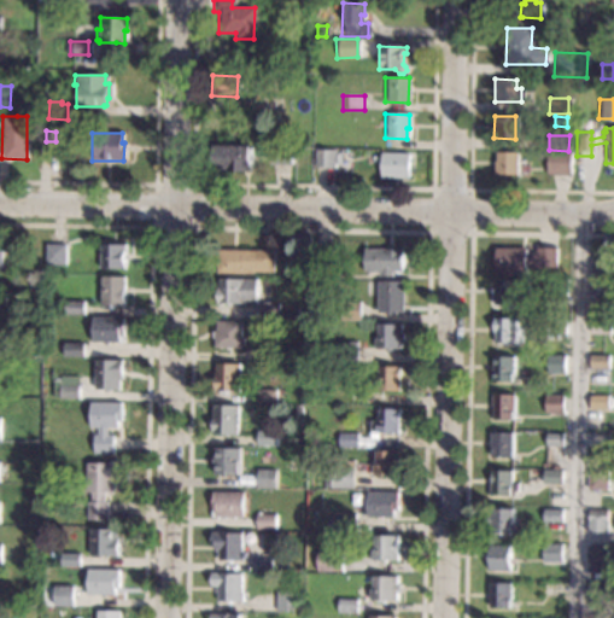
[(288,165),(268,164),(268,144),(288,144),(288,165)]
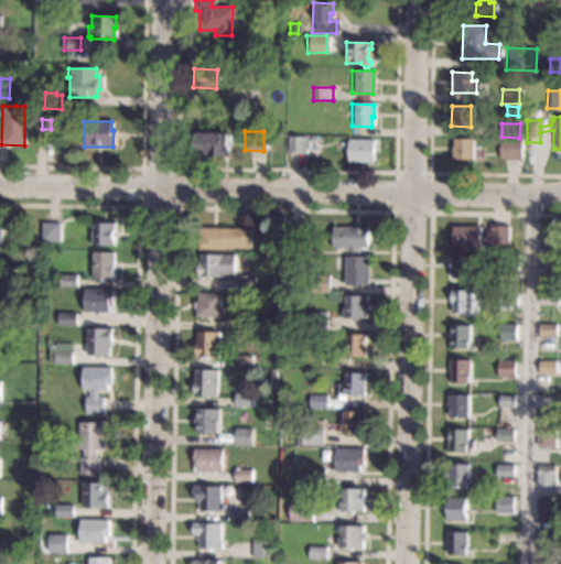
[(228,133),(227,158),(191,156),(192,132),(228,133)]
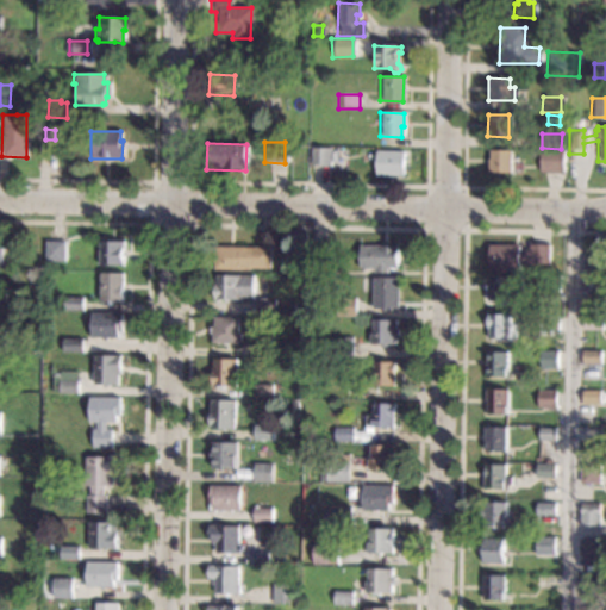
[(328,150),(335,150),(333,162),(328,162),(328,166),(308,166),(308,148),(328,149),(328,150)]
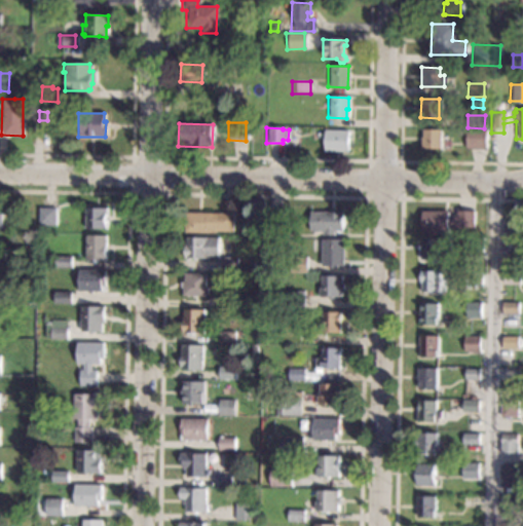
[(439,130),(438,149),(419,148),(419,138),(421,138),(421,129),(439,130)]
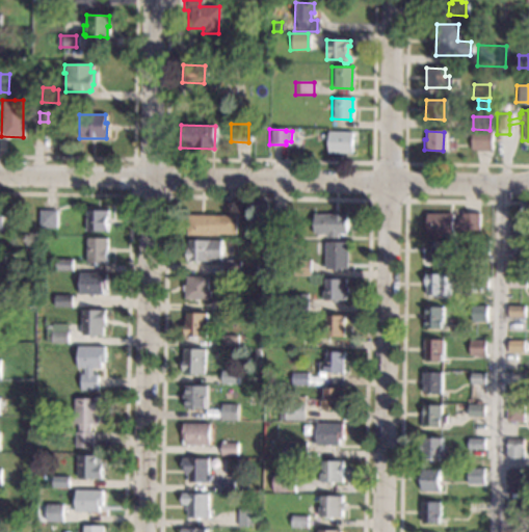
[(490,131),(490,151),(470,151),(471,131),(490,131)]
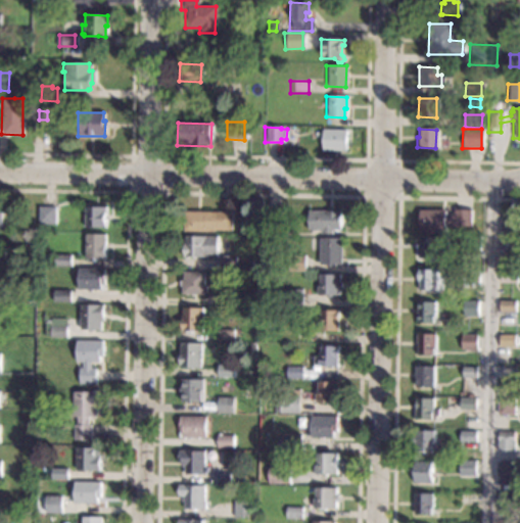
[(343,130),(343,151),(320,150),(321,130),(343,130)]
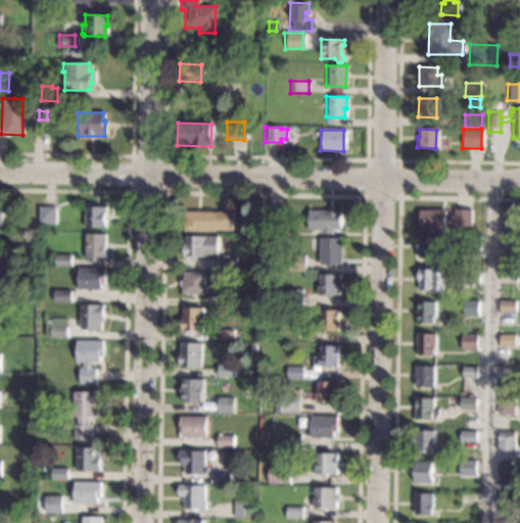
[(53,224),(37,224),(37,207),(53,207),(53,224)]
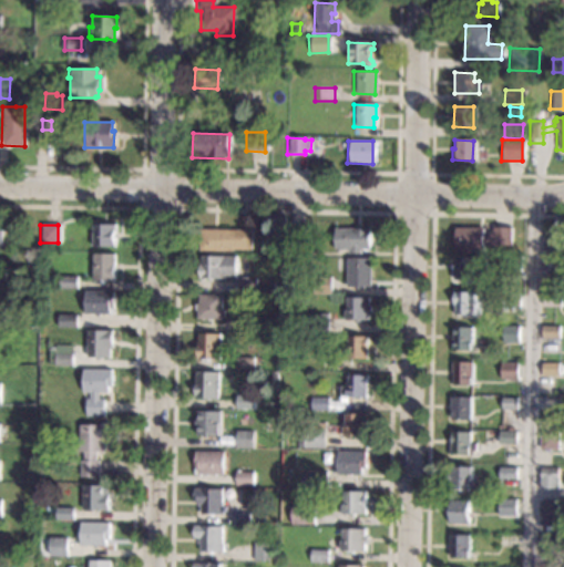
[(112,225),(112,247),(91,246),(91,225),(112,225)]
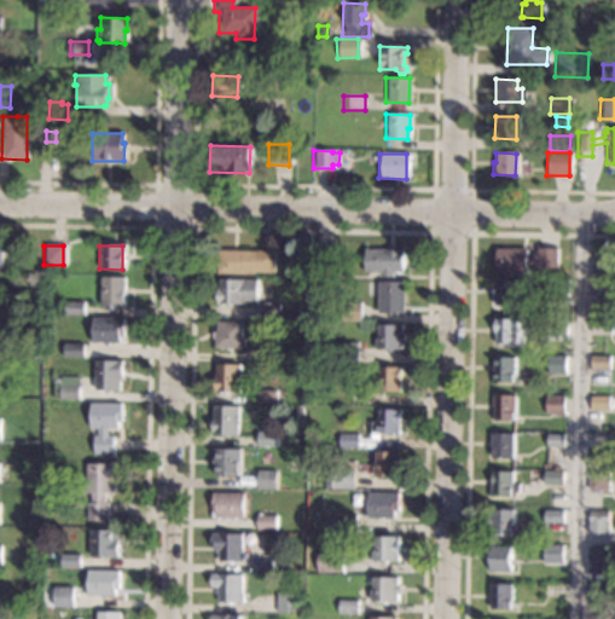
[(555,267),(537,267),(537,270),(524,268),(524,276),(493,275),(494,249),(524,249),(524,253),(534,253),(535,248),(556,249),(555,267)]
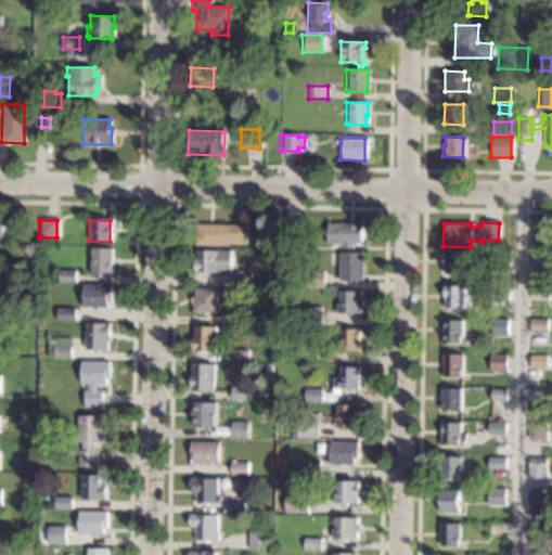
[(244,245),(227,245),(226,246),(193,245),(193,224),(245,226),(244,245)]
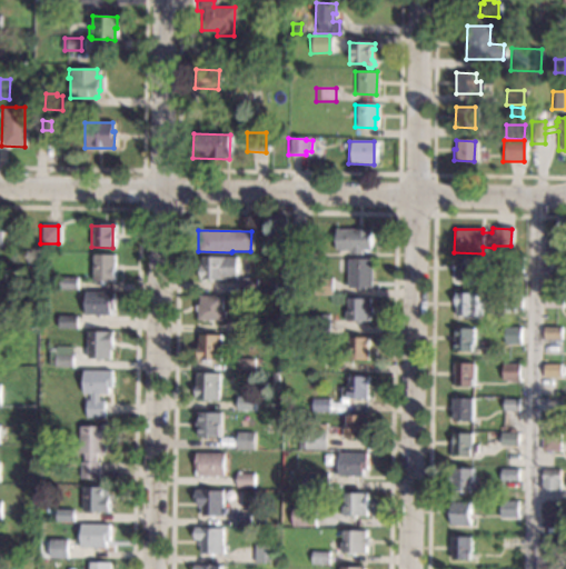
[(303,248),(286,247),(286,230),(288,230),(303,230),(303,248)]
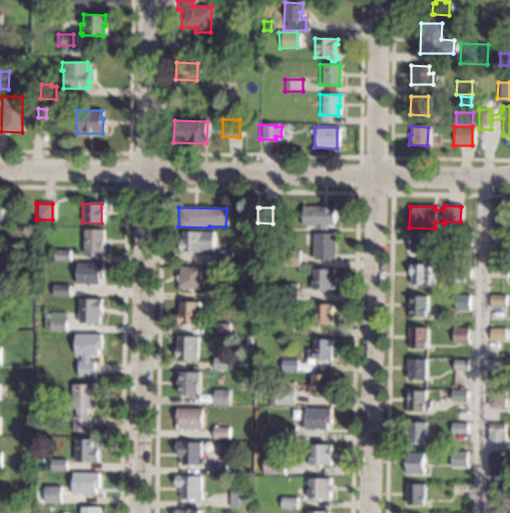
[(333,225),(325,225),(325,229),(313,229),(313,225),(301,225),(301,207),(333,207),(333,225)]
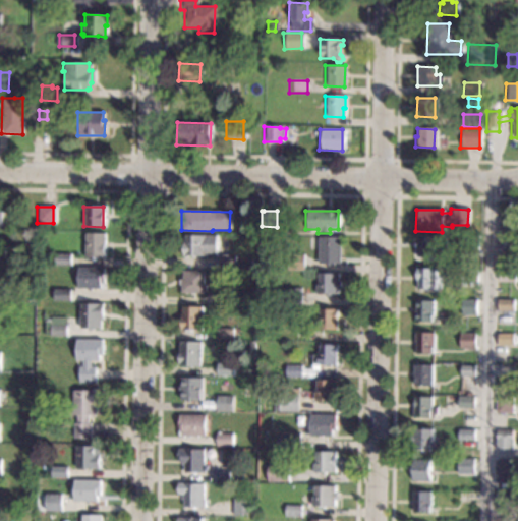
[(514,235),(497,235),(498,219),(514,220),(514,235)]
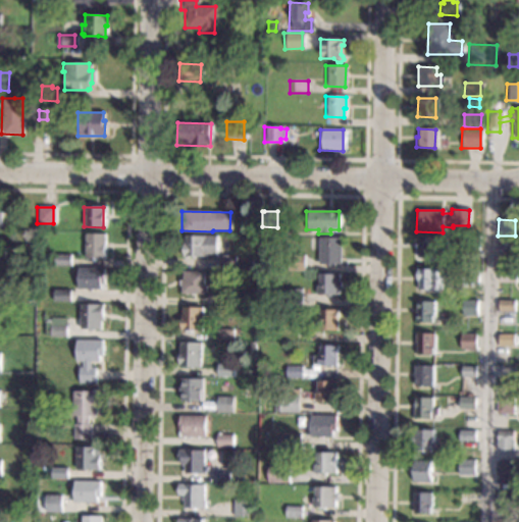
[(104,233),(103,259),(84,258),(85,233),(104,233)]
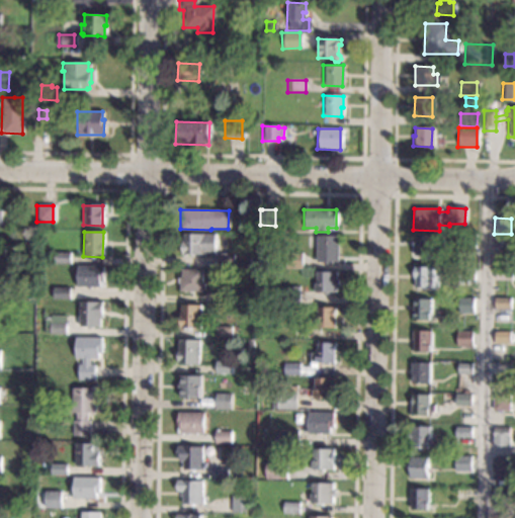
[(213,255),(180,254),(180,241),(182,241),(182,234),(213,234),(213,255)]
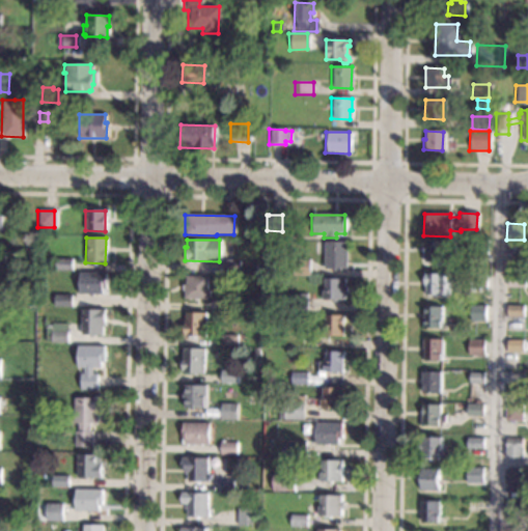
[(452,241),(452,262),(422,261),(423,241),(452,241)]
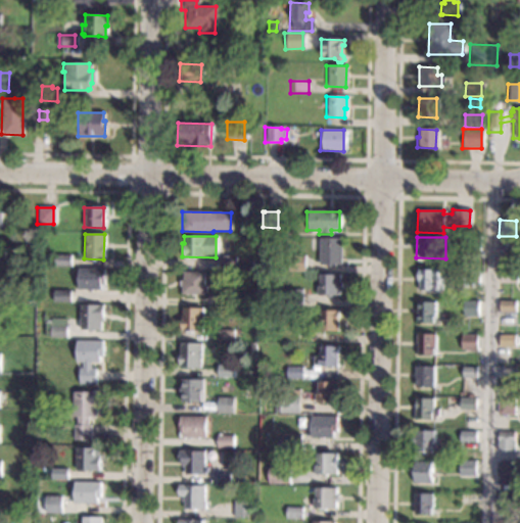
[(478,237),(478,251),(463,250),(464,237),(478,237)]
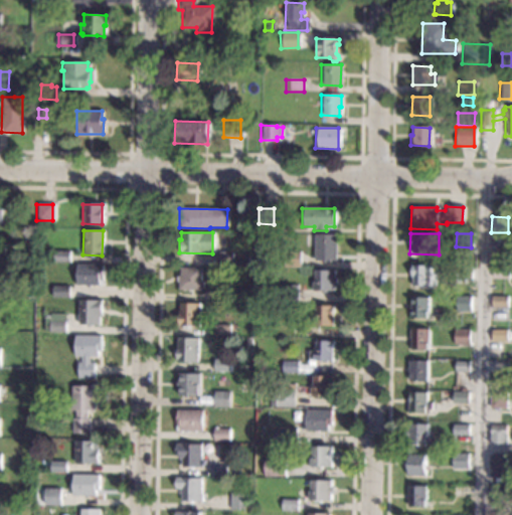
[(335,261),(313,261),(314,234),(335,234),(335,261)]
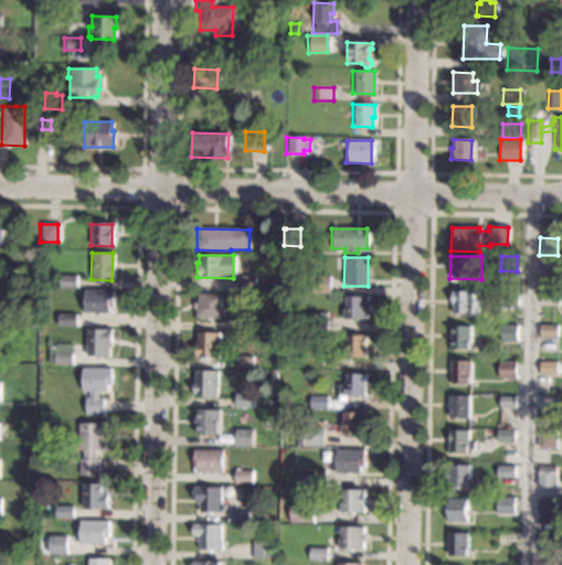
[(75,288),(57,287),(57,276),(76,276),(75,288)]
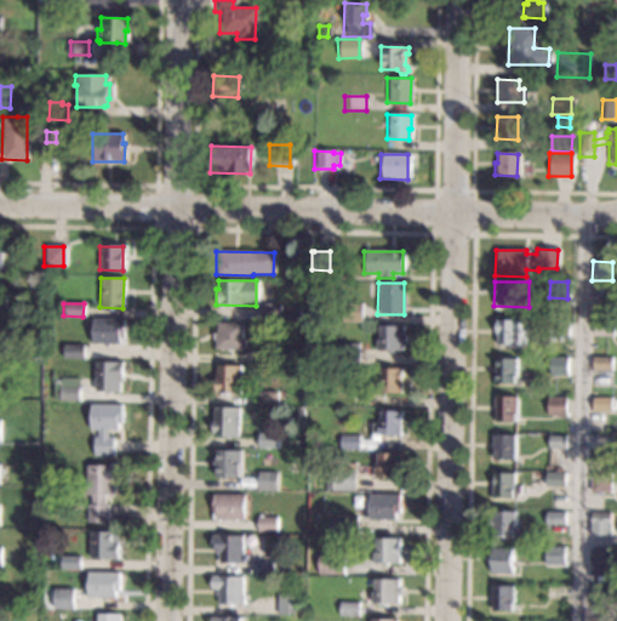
[(361,305),(360,322),(341,322),(342,303),(361,305)]
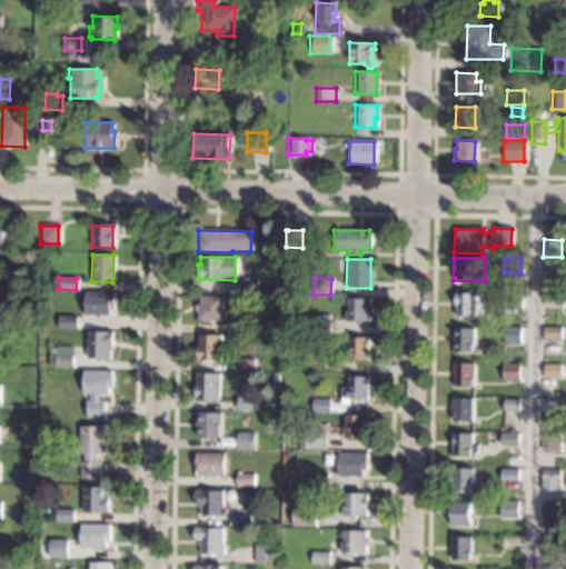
[(256,279),(255,291),(238,291),(239,279),(256,279)]
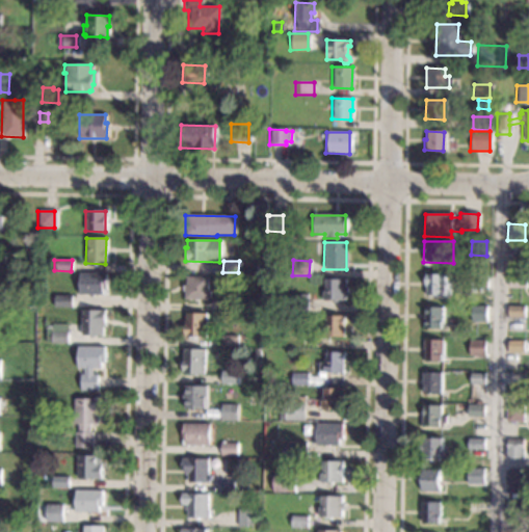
[(105,295),(78,294),(79,273),(105,273),(105,295)]
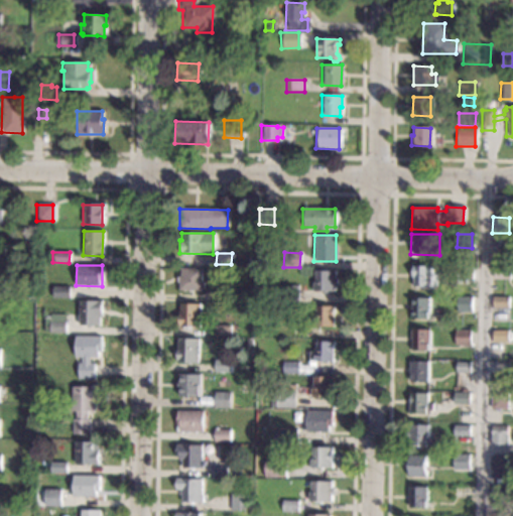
[(435,287),(411,286),(411,277),(411,266),(436,266),(435,287)]
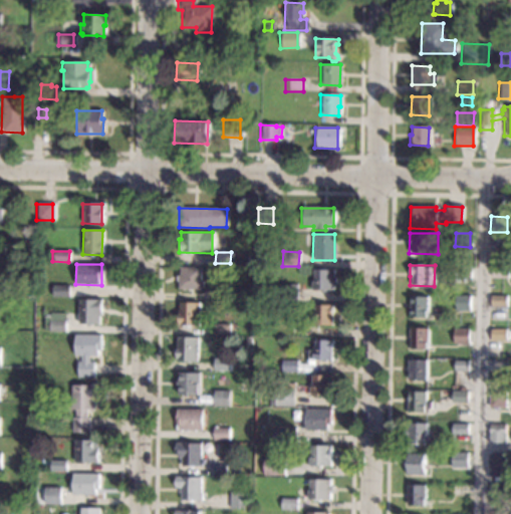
[(507,265),(506,278),(491,277),(492,265),(507,265)]
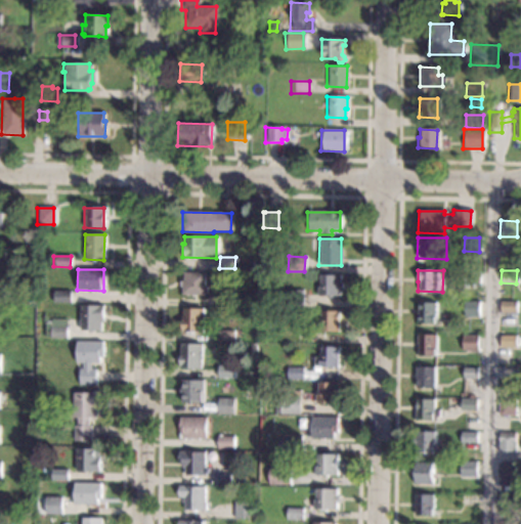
[(478,288),(462,288),(462,271),(478,271),(478,288)]
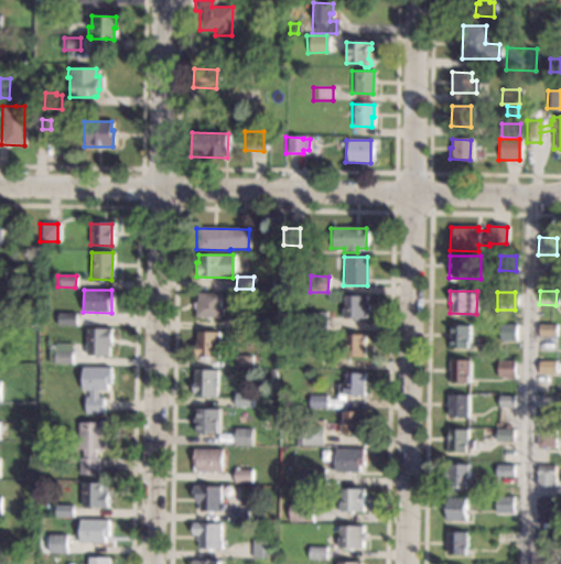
[(218,307),(222,307),(222,315),(218,315),(218,317),(195,317),(195,302),(196,302),(196,293),(219,294),(218,307)]
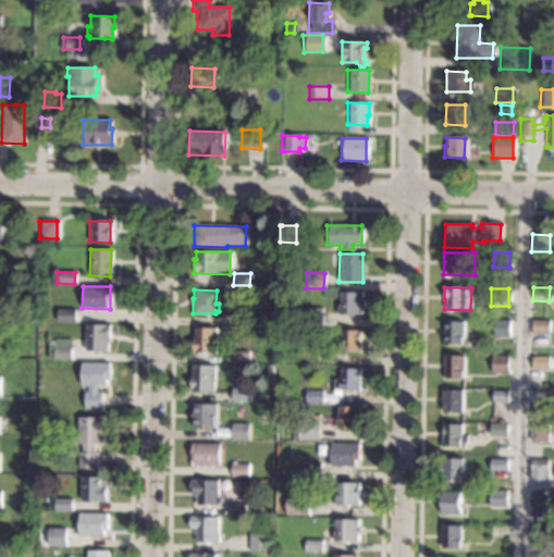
[(360,299),(364,299),(364,308),(360,308),(360,314),(336,314),(336,306),(341,306),(341,293),(360,293),(360,299)]
